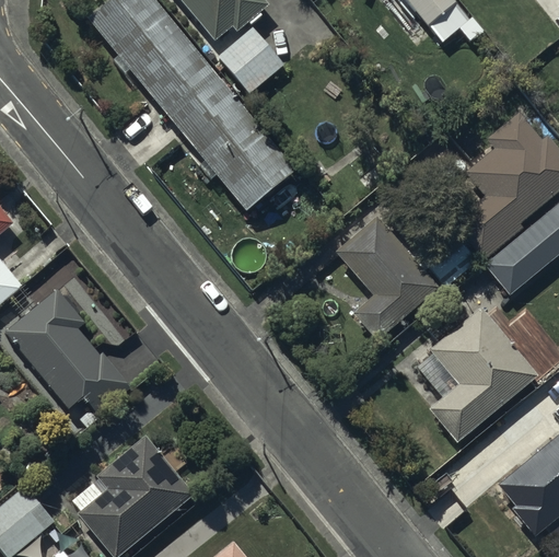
[(297,171),(159,0),(111,0),(89,18),(117,54),(112,58),(125,74),(131,70),(202,160),(199,164),(211,178),(216,175),(246,212),(297,171)]
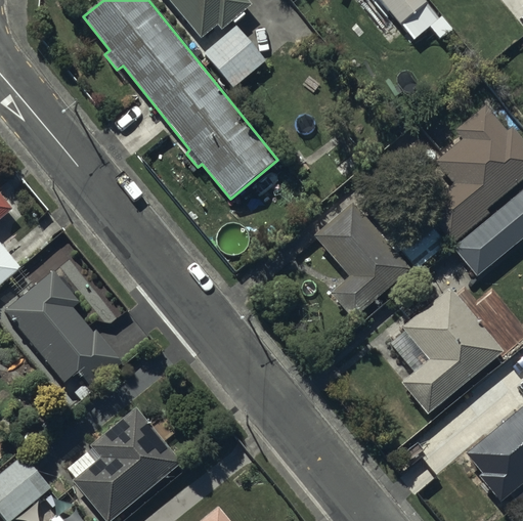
[(170,0),(174,5),(164,14),(179,34),(190,25),(202,38),(218,25),(222,30),(232,20),(234,24),(245,15),(242,11),(250,4),(247,0),(170,0)]
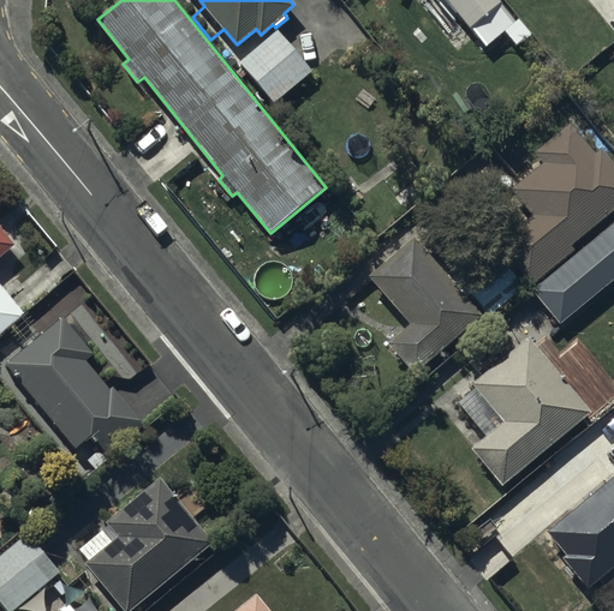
[(446,0),(486,47),(499,36),(484,18),(502,4),(499,0),(446,0)]
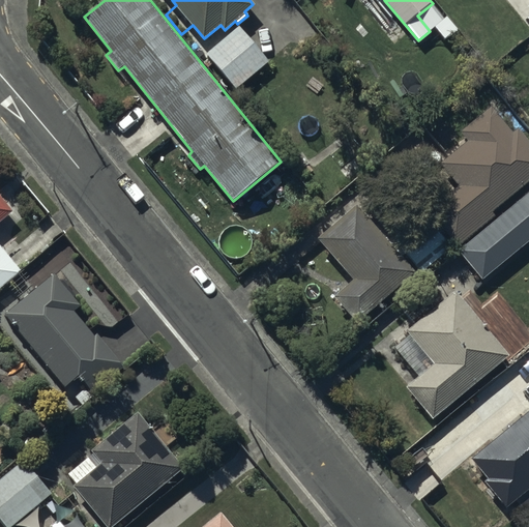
[(239,26),(206,53),(236,88),(269,60),(239,26)]
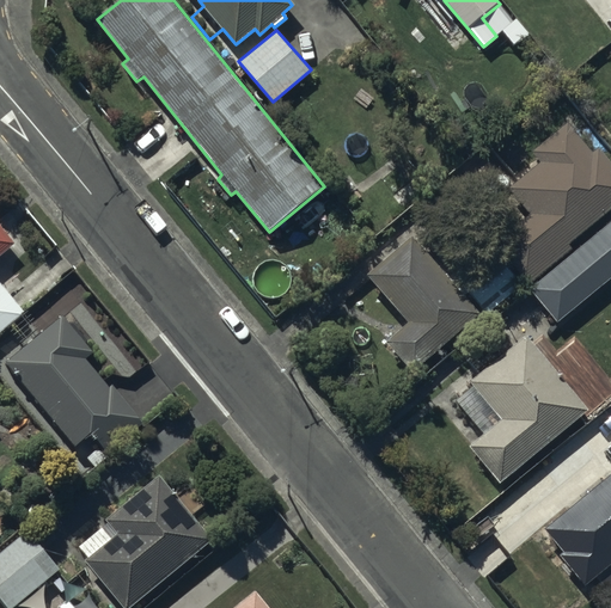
[(493,241),(527,283),(572,249),(568,244),(610,208),(610,161),(599,146),(592,152),(568,122),(531,151),(541,163),(508,186),(530,213),(493,241)]
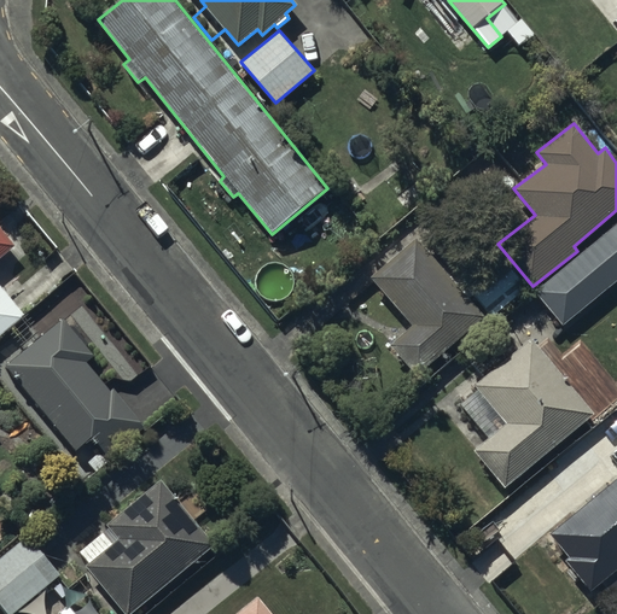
[(511,161),(510,162),(521,175),(540,158),(521,136),(504,152),(511,161)]
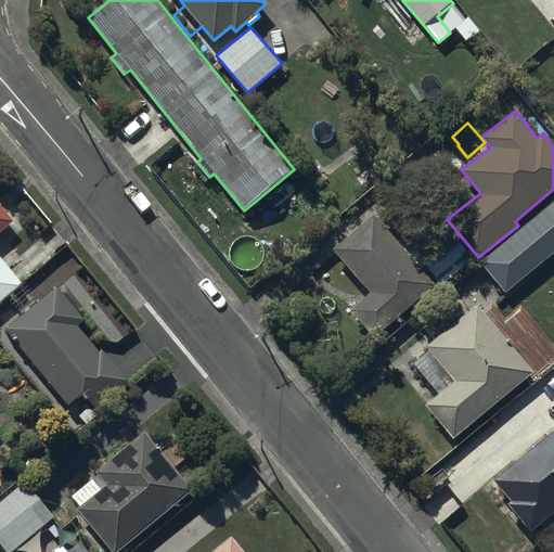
[(553,202),(480,261),(505,293),(553,252),(553,202)]
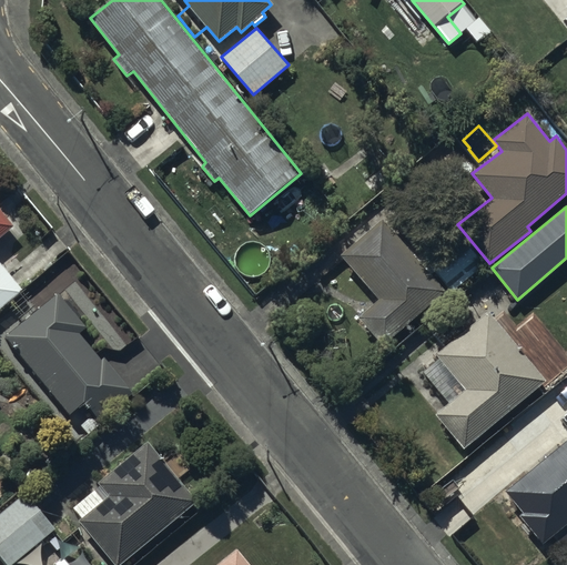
[(0,236),(12,225),(0,210),(0,236)]
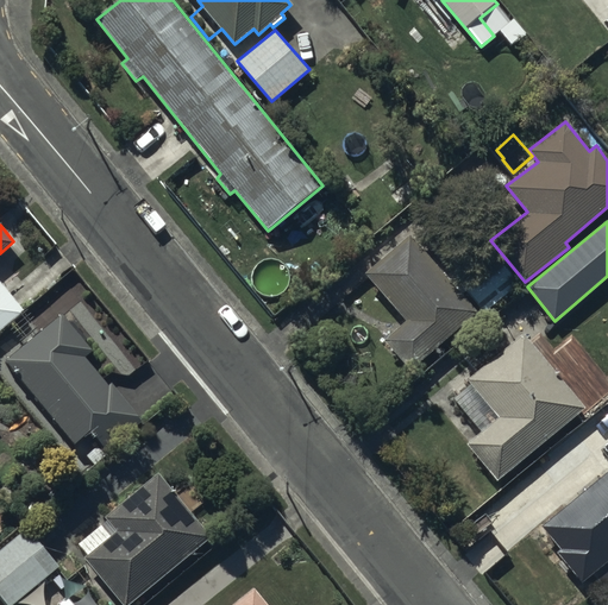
[(477,312),(411,234),(365,273),(407,322),(386,341),(411,370),(477,312)]
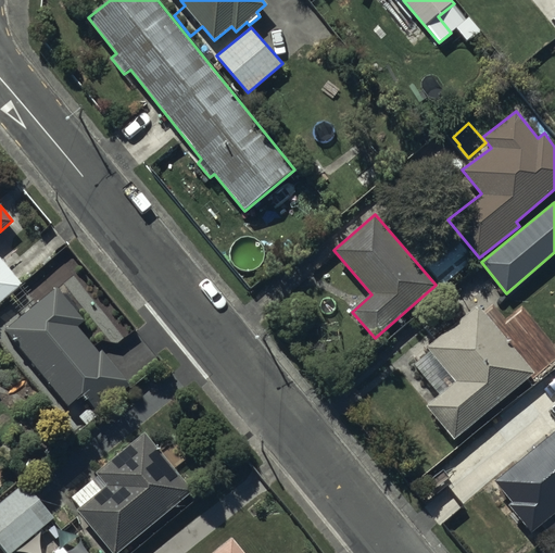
[(475,259),(450,229),(417,255),(442,285),(475,259)]
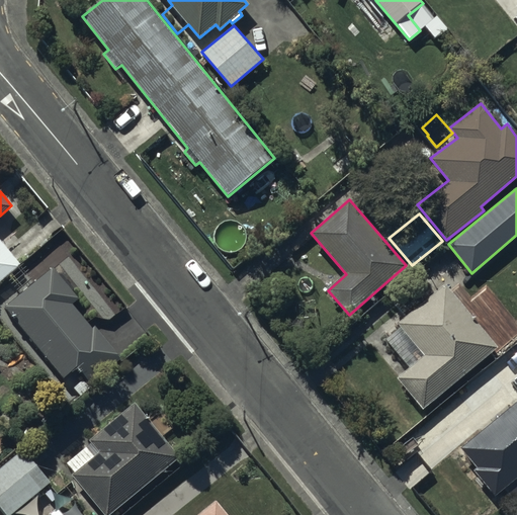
[(0,240),(0,281),(20,264),(0,240)]
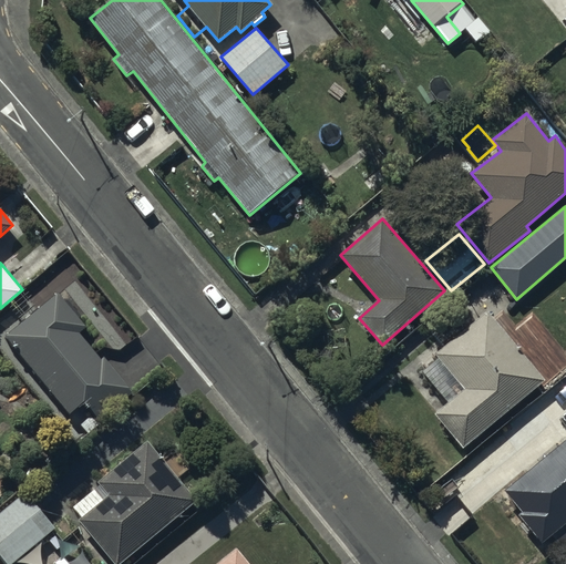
[(64,301),(59,294),(6,337),(70,416),(84,403),(98,420),(134,390),(105,355),(101,359),(79,332),(88,326),(80,317),(82,316),(69,298),(64,301)]
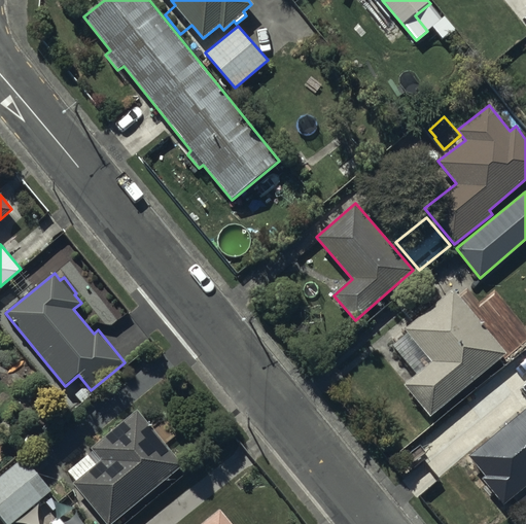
[(506,353),(454,289),(402,328),(406,332),(391,343),(416,374),(402,384),(429,417),(506,353)]
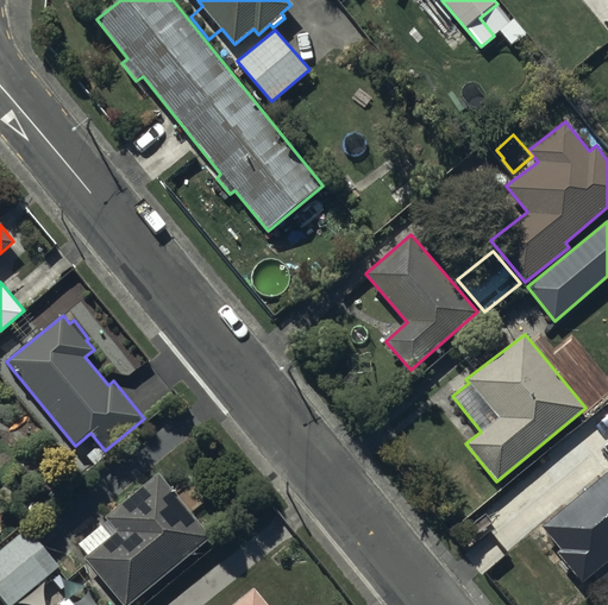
[(607,471),(541,528),(559,549),(556,553),(582,584),(607,561),(607,471)]
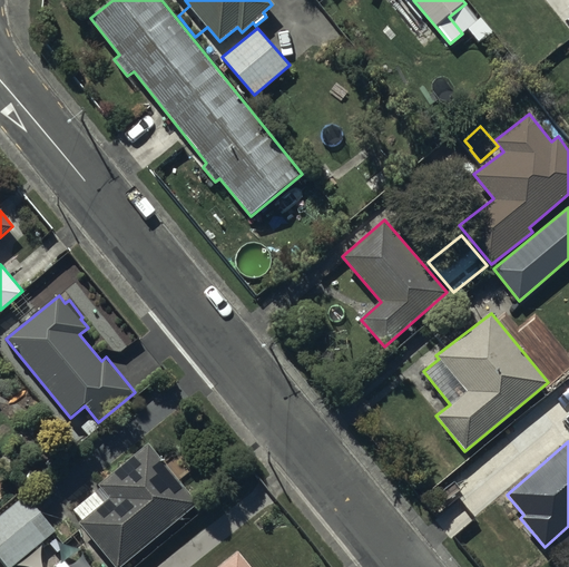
[(82,520),(79,522),(115,566),(120,566),(197,502),(148,443),(98,485),(100,487),(74,509),(82,520)]
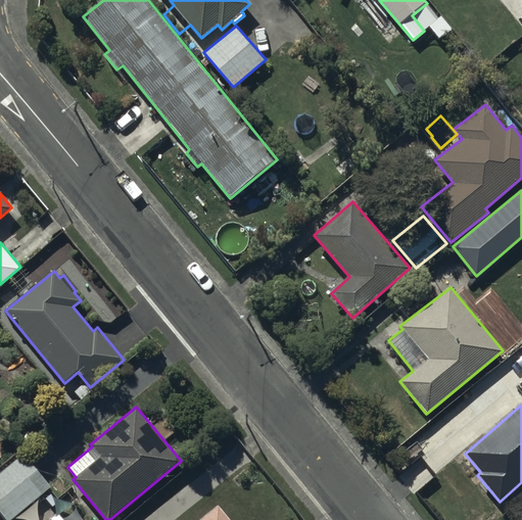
[(24,453),(21,454),(0,472),(0,511),(7,519),(10,519),(49,487),(58,498),(72,485),(60,472),(49,482),(24,453)]
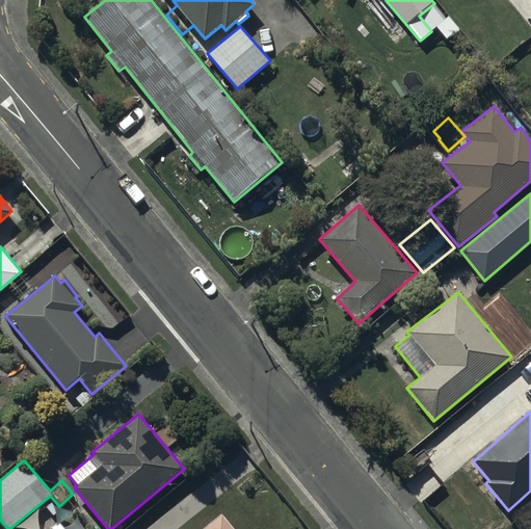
[(234,528),(221,513),(203,528),(234,528)]
